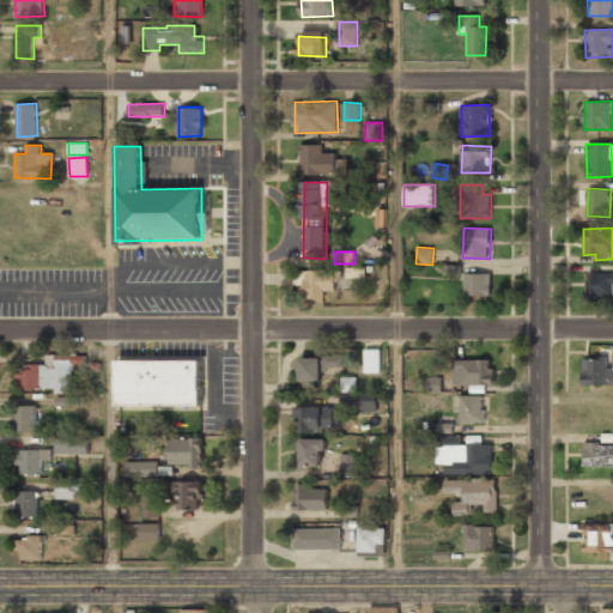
[(612,272),(588,272),(587,296),(612,296),(612,272)]
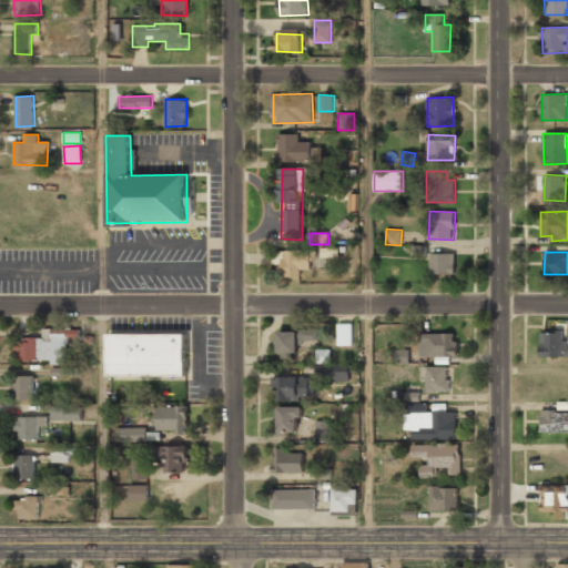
[(455,273),(455,253),(432,253),(432,274),(455,273)]
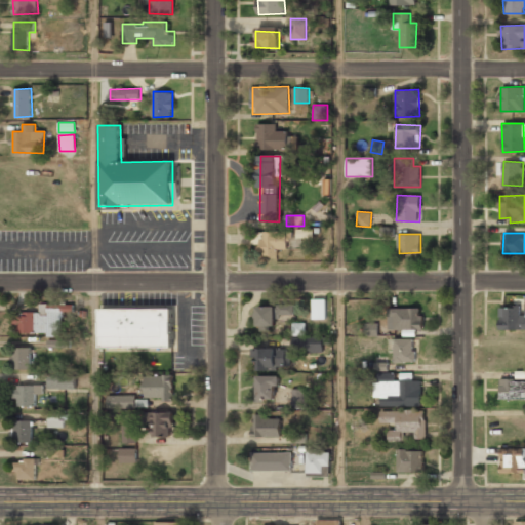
[(326,319),(325,298),(312,299),(313,319),(326,319)]
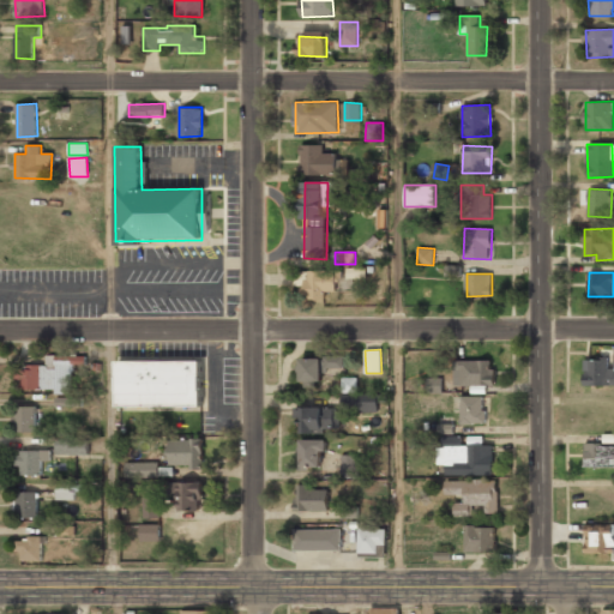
[(613,354),(612,354),(612,360),(584,360),(584,385),(613,385),(613,354)]
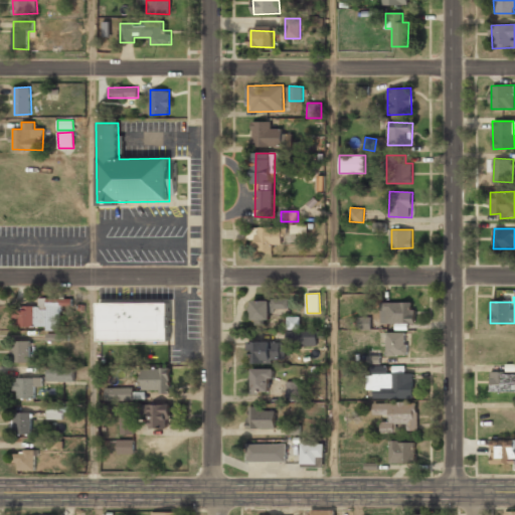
[(48,326),(48,330),(61,330),(61,298),(39,298),(39,306),(17,306),(17,326),(48,326)]
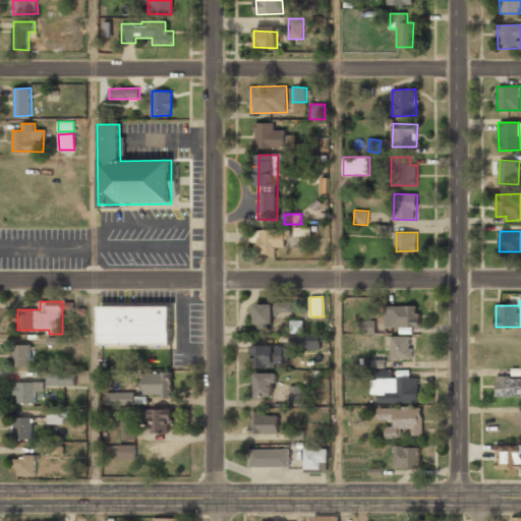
[(254,303),(255,323),(274,323),(274,312),(292,311),(292,302),(254,303)]
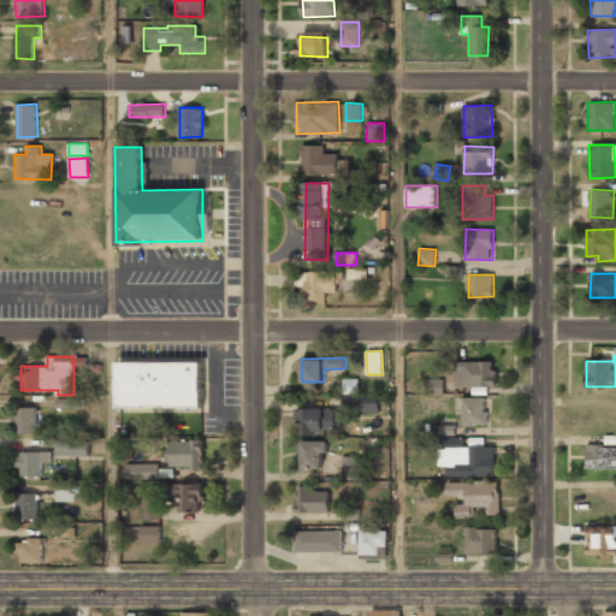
[(203,408),(202,362),(118,362),(118,408),(203,408)]
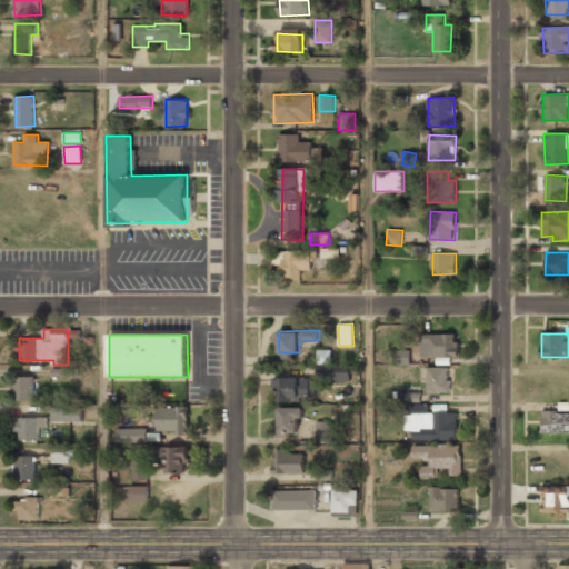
[(331,363),(331,349),(318,349),(318,363),(331,363)]
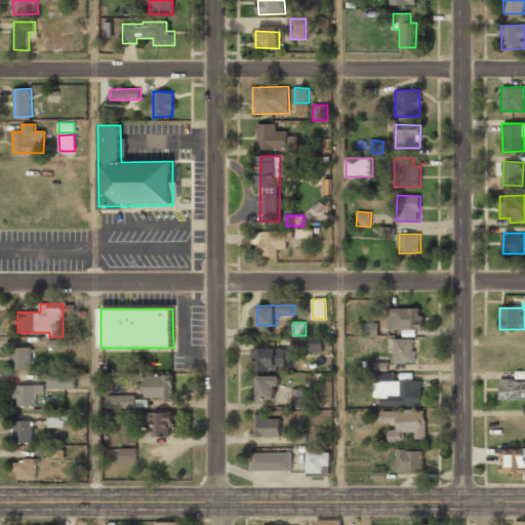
[(365,336),(378,336),(378,323),(365,323),(365,336)]
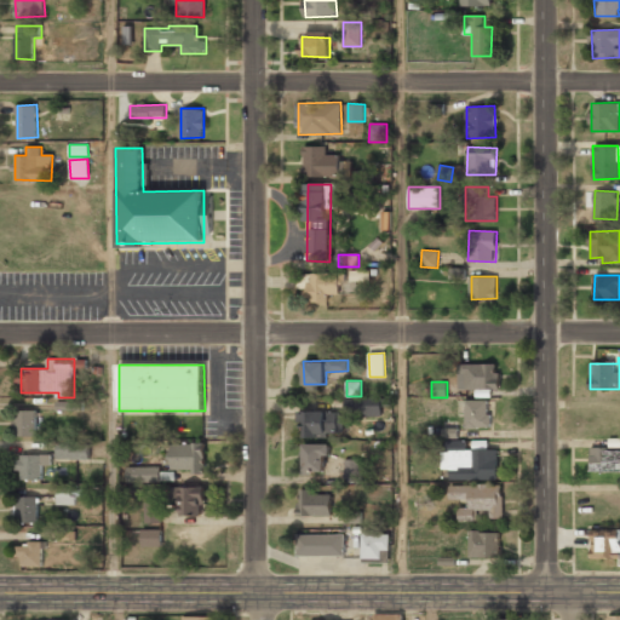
[(382,415),(382,399),(345,397),(345,415),(382,415)]
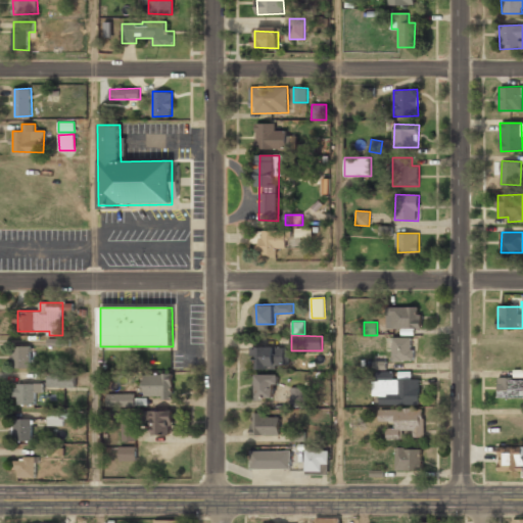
[(413,361),(413,337),(392,337),(392,361),(413,361)]
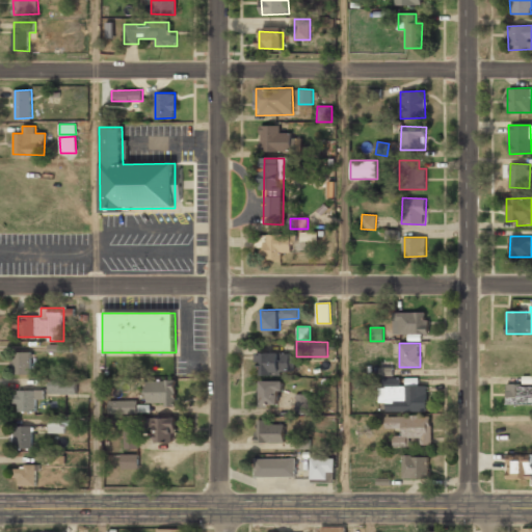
[(70,345),(49,344),(49,351),(69,352),(70,345)]
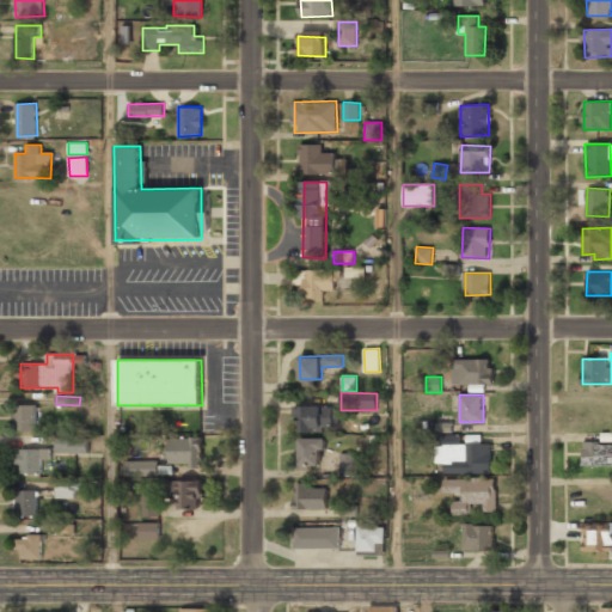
[(36,430),(36,405),(17,404),(17,430),(36,430)]
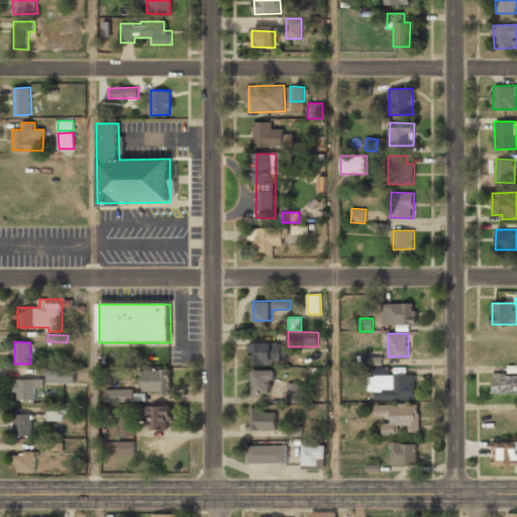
[(254,364),(286,363),(286,342),(250,343),(251,354),(254,354),(254,364)]
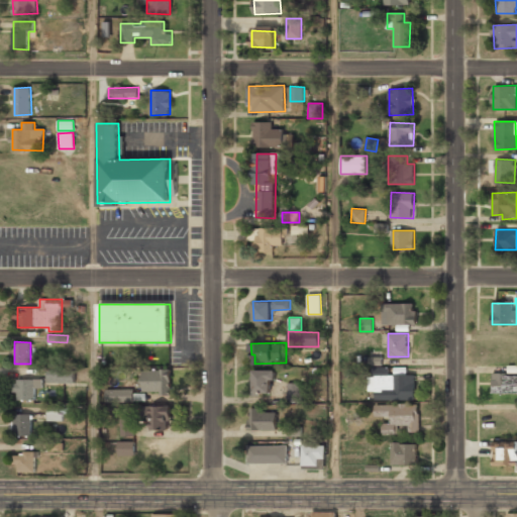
[(415,375),(389,375),(389,367),(369,367),(370,391),(375,391),(376,400),(415,400),(415,375)]
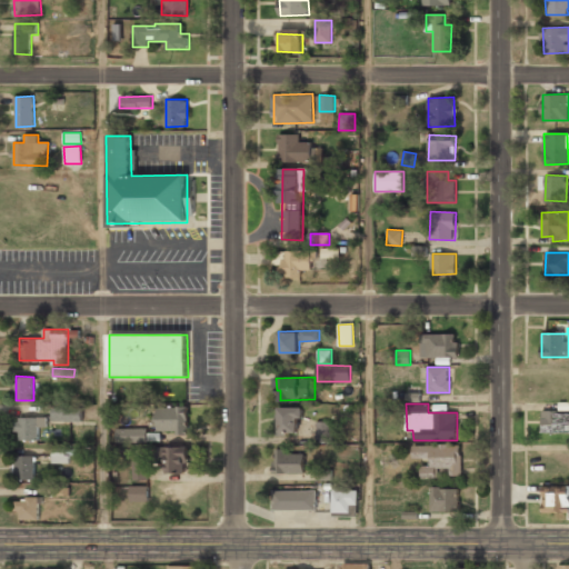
[(541,432),(568,432),(568,429),(568,428),(568,413),(568,415),(568,403),(559,403),(560,410),(541,410),(541,432)]
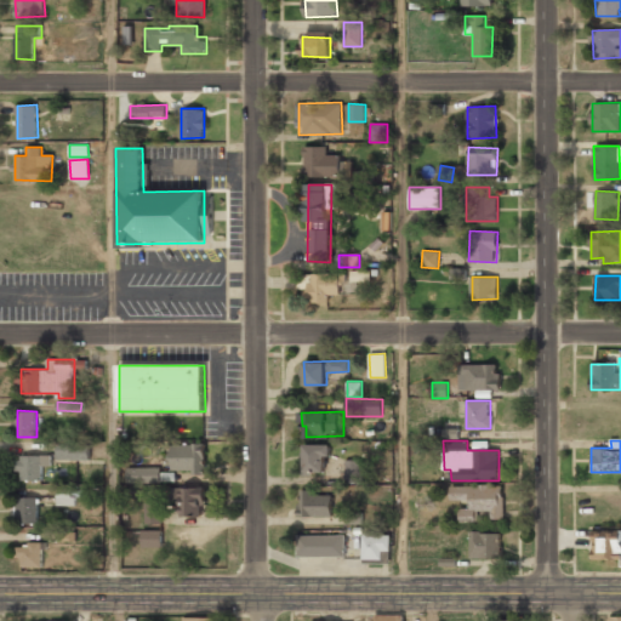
[(205,472),(205,444),(172,443),(171,471),(205,472)]
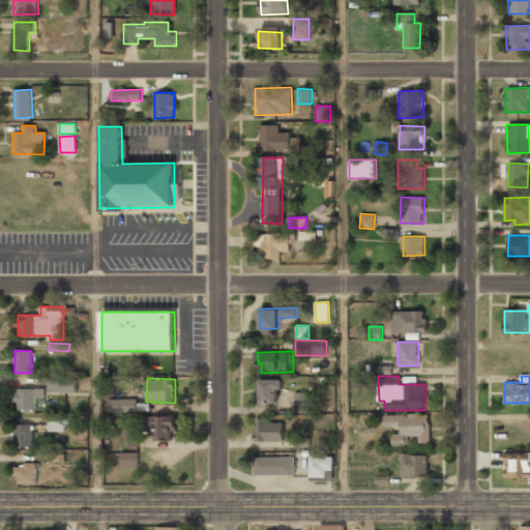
[(258,380),(258,405),(277,404),(277,389),(283,389),(283,379),(258,380)]
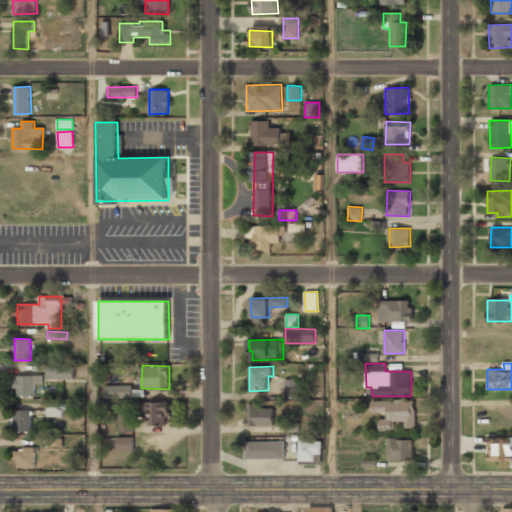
[(74,379),(75,367),(46,367),(46,379),(74,379)]
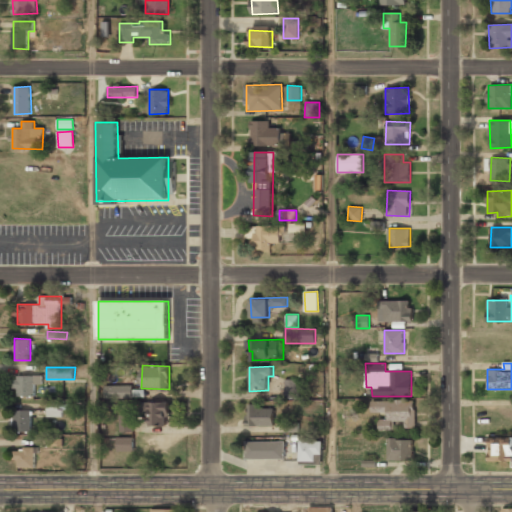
[(15,376),(16,396),(35,396),(35,384),(43,383),(43,375),(15,376)]
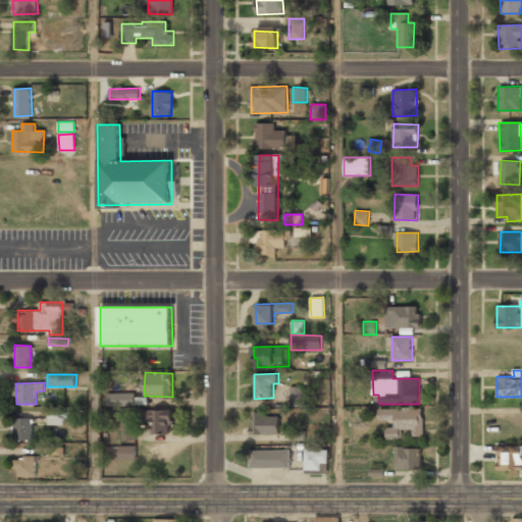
[(304,386),(291,386),(291,406),(304,406),(304,386)]
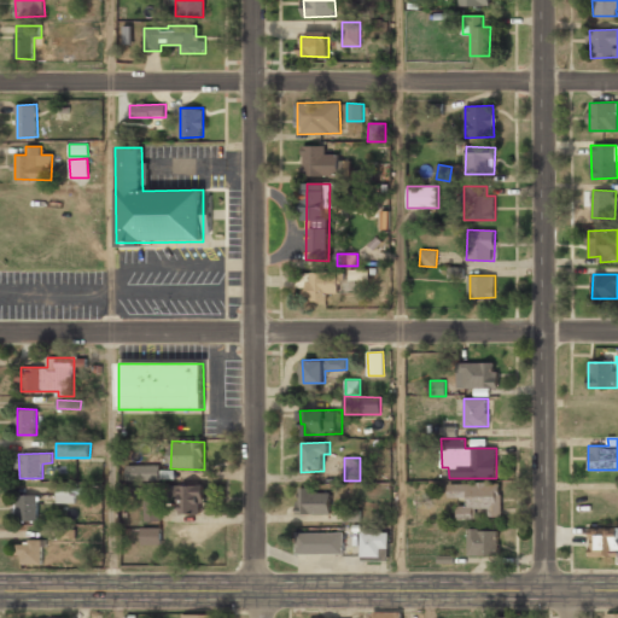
[(127,481),(161,479),(161,465),(127,465),(127,481)]
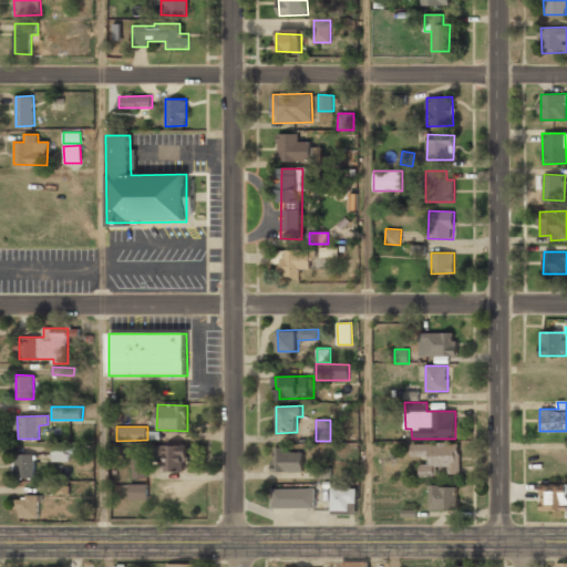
[(419,476),(435,476),(435,466),(447,466),(447,474),(460,473),(460,443),(411,443),(411,460),(419,460),(419,476)]
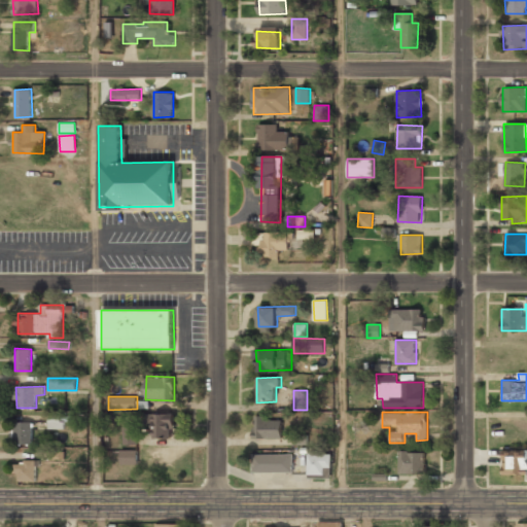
[(173,413),(144,414),(145,428),(153,427),(153,438),(173,437),(173,413)]
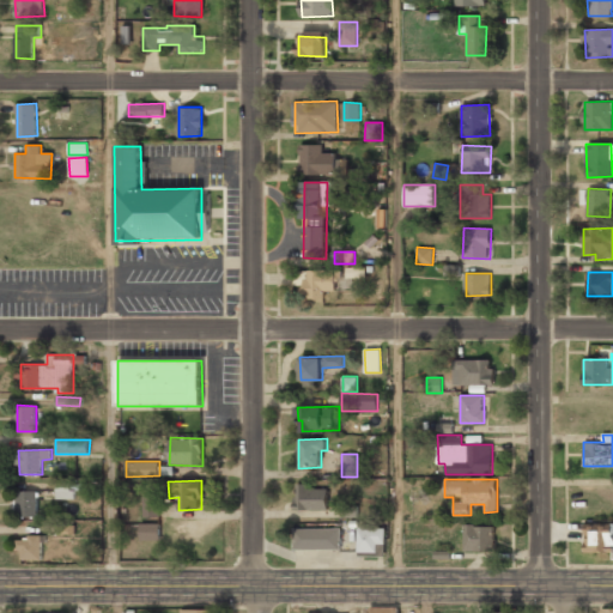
[(328,510),(327,489),(309,489),(309,484),(295,484),(295,510),(328,510)]
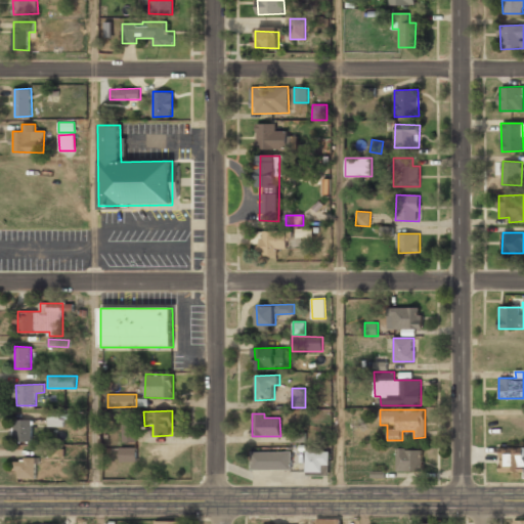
[(48,427),(64,427),(64,415),(48,415),(48,427)]
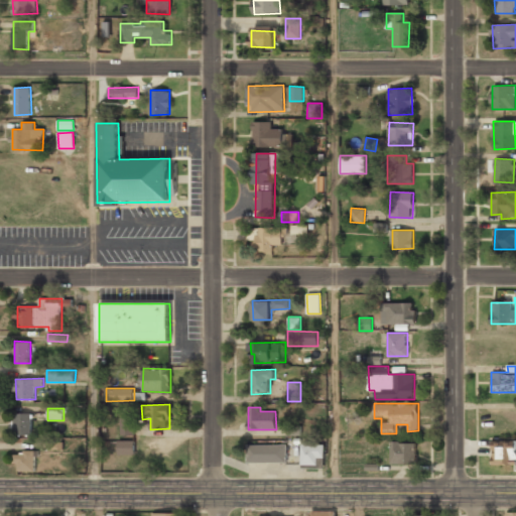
[(31,413),(15,413),(15,434),(32,434),(31,413)]
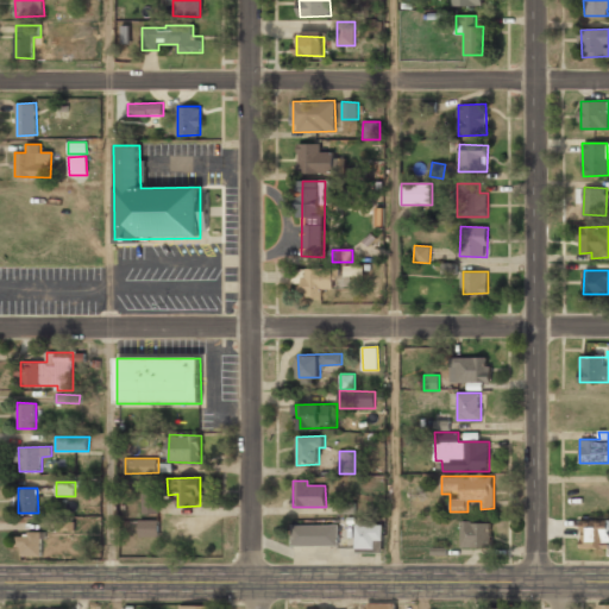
[(143,513),(158,513),(158,491),(143,491),(143,513)]
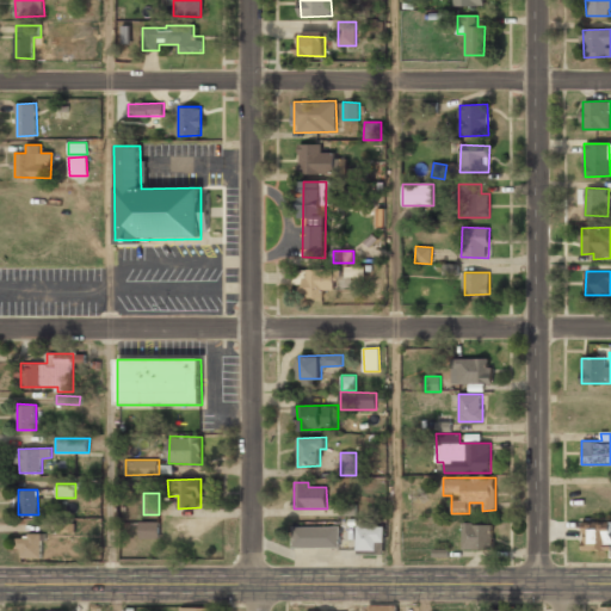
[(610,520),(582,523),(582,550),(610,550),(610,544),(610,543),(610,520)]
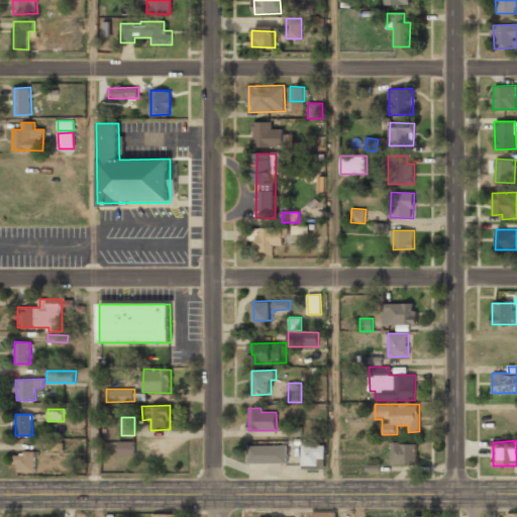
[(134,441),(118,441),(118,456),(135,455),(134,441)]
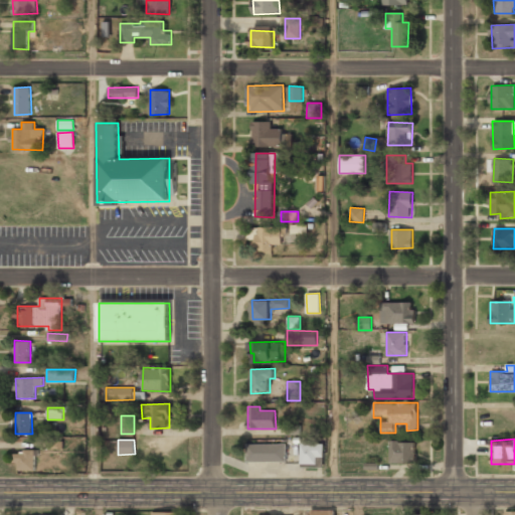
[(389,464),(414,463),(414,442),(389,442),(389,464)]
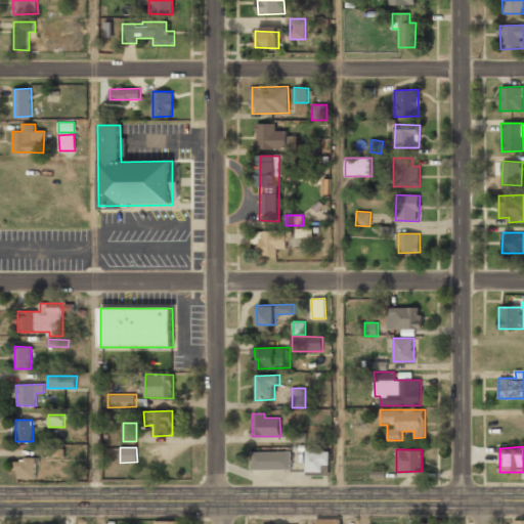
[(251,451),(251,469),(291,470),(291,451),(251,451)]
